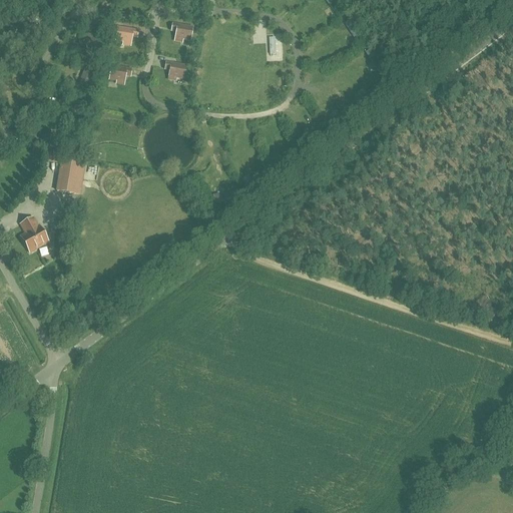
[(37,3),(35,0),(33,0),(29,2),(35,16),(41,14),(41,15),(48,12),(42,1),(37,3)]
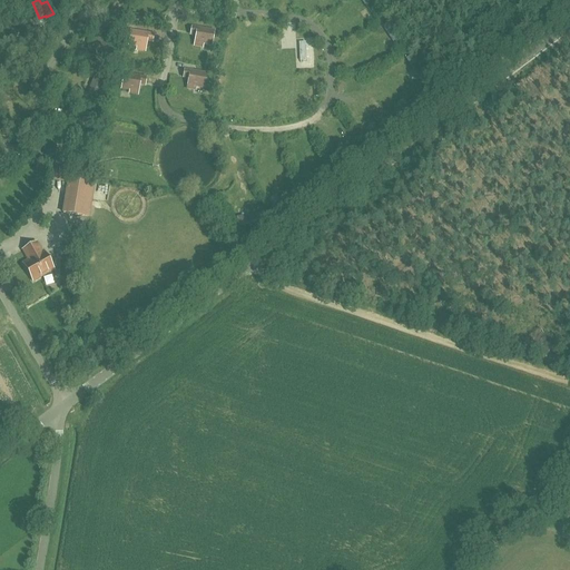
[(371,0),(361,0),(373,16),(380,11),(371,0)]
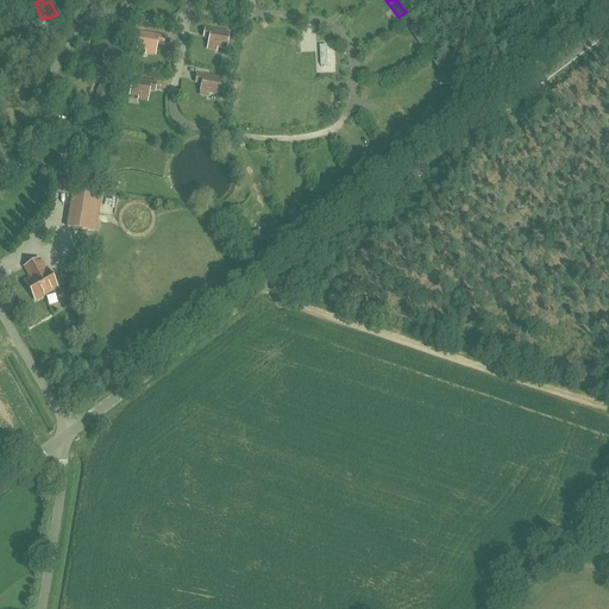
[(11,22),(10,17),(1,20),(8,37),(16,33),(16,36),(24,32),(18,19),(11,22)]
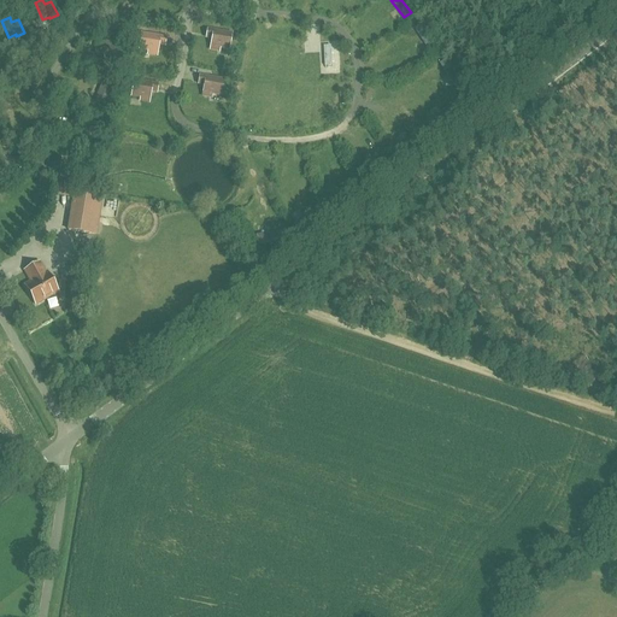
[(422,23),(415,29),(430,52),(438,46),(422,23)]
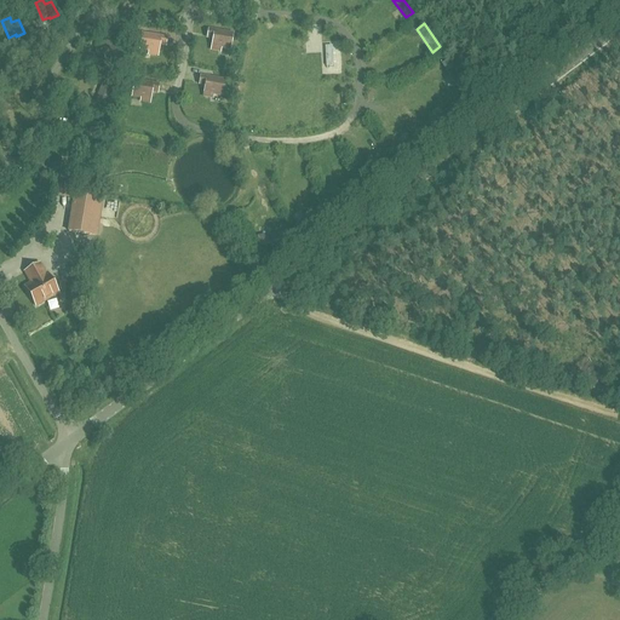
[(230,50),(233,34),(208,30),(207,35),(213,36),(211,50),(218,51),(219,47),(230,50)]
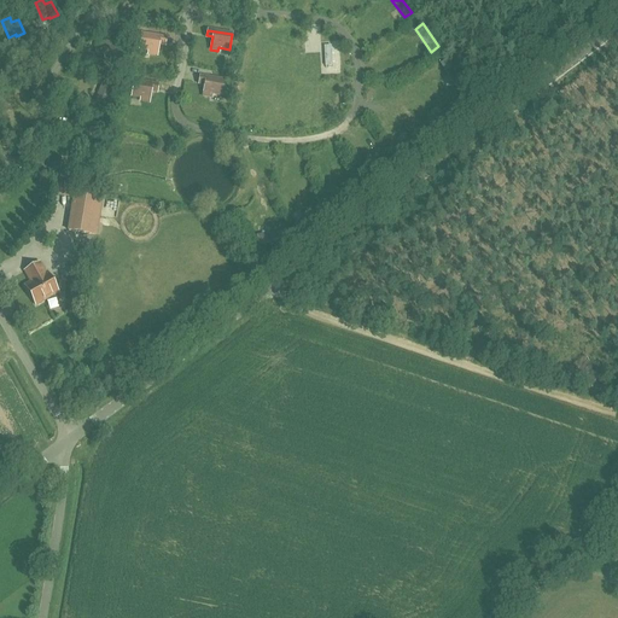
[(165,44),(167,38),(141,34),(139,50),(151,51),(150,54),(157,56),(159,42),(165,44)]
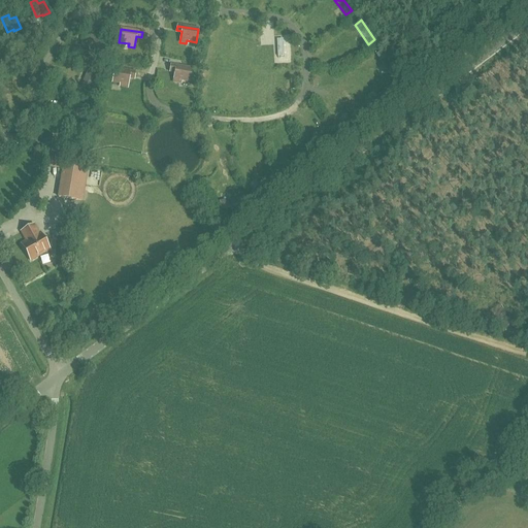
[(99,45),(101,38),(88,36),(87,41),(83,40),(80,47),(96,52),(97,45),(99,45)]
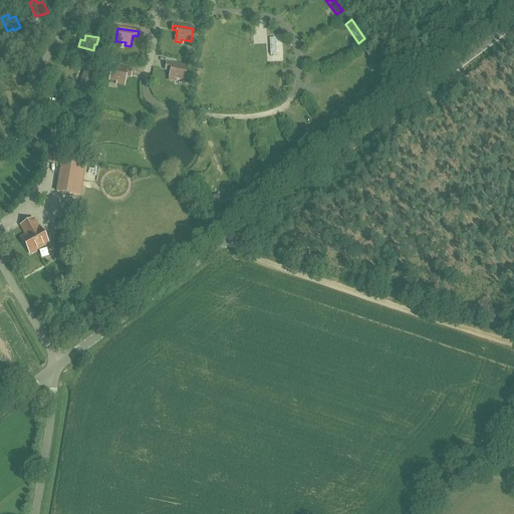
[(371,48),(366,51),(378,71),(383,68),(371,48)]
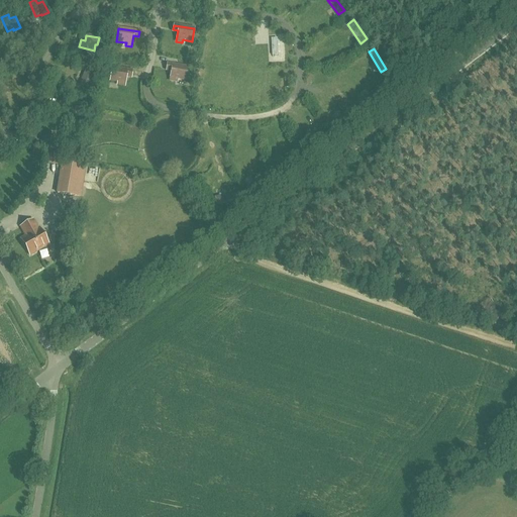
[(186,80),(188,68),(167,64),(167,68),(172,69),(170,81),(176,82),(176,79),(186,80)]
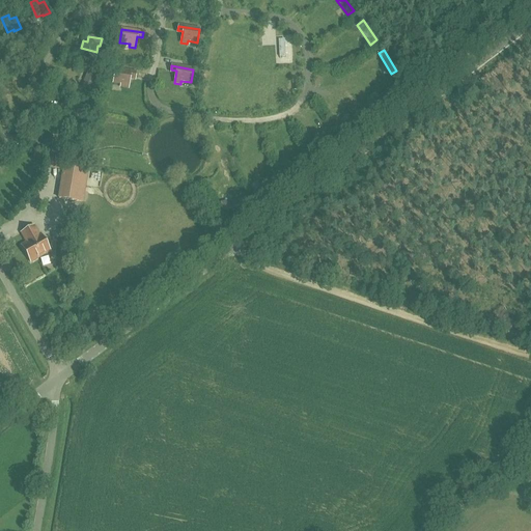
[(135,77),(136,73),(115,70),(113,83),(122,84),(122,87),(129,88),(131,77),(135,77)]
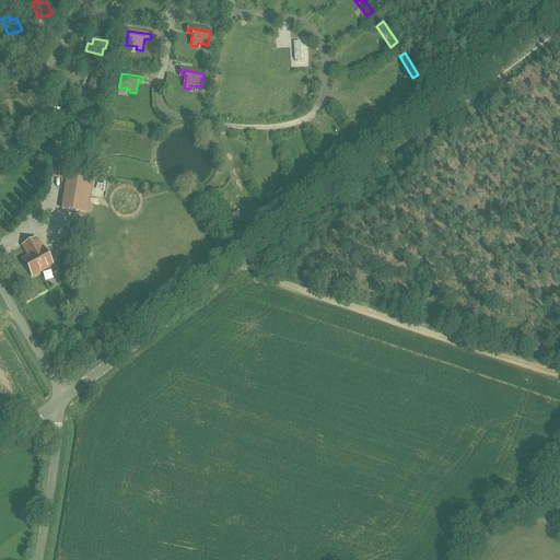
[(94,96),(101,80),(92,76),(85,92),(94,96)]
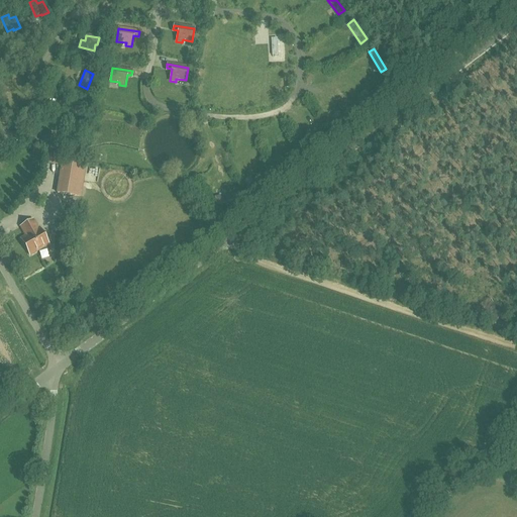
[(363,100),(369,106),(383,93),(378,87),(363,100)]
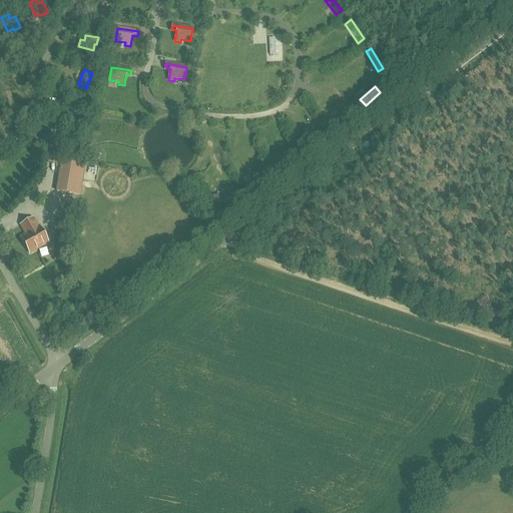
[(83,116),(84,109),(80,108),(81,102),(68,101),(67,108),(69,108),(68,114),(83,116)]
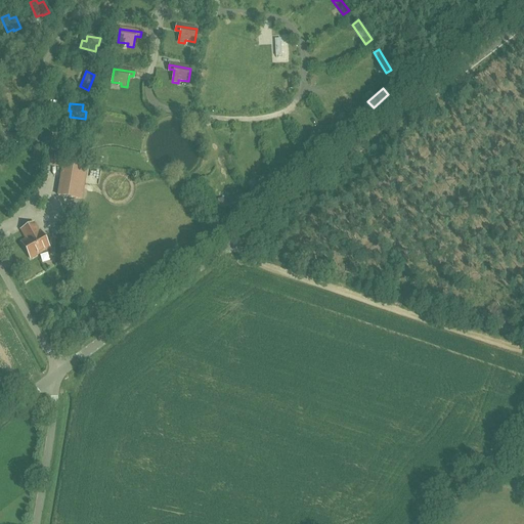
[(360,116),(356,110),(339,123),(344,128),(360,116)]
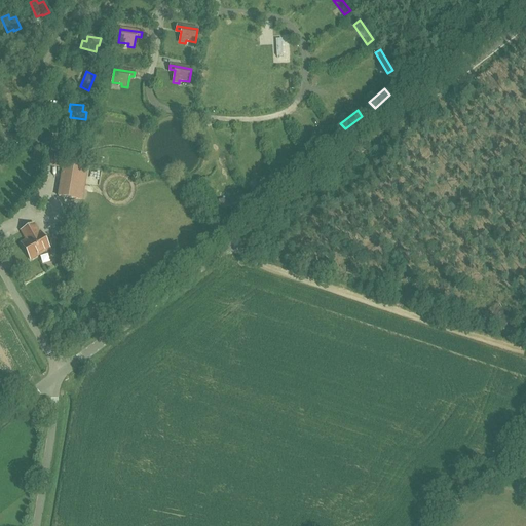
[(328,133),(311,145),(315,151),(332,139),(328,133)]
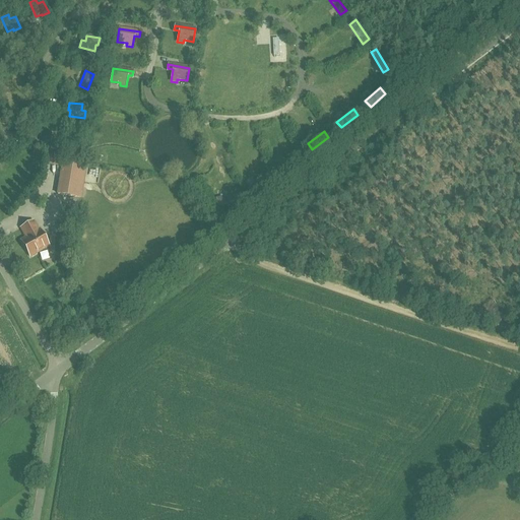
[(294,152),(277,166),(284,174),(301,160),(294,152)]
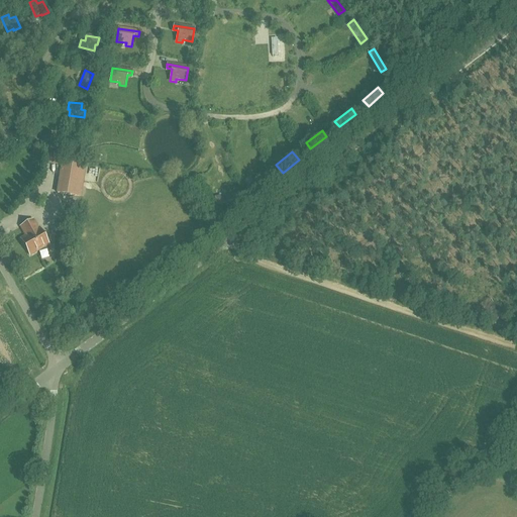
[(81,198),(86,165),(62,161),(57,194),(81,198)]
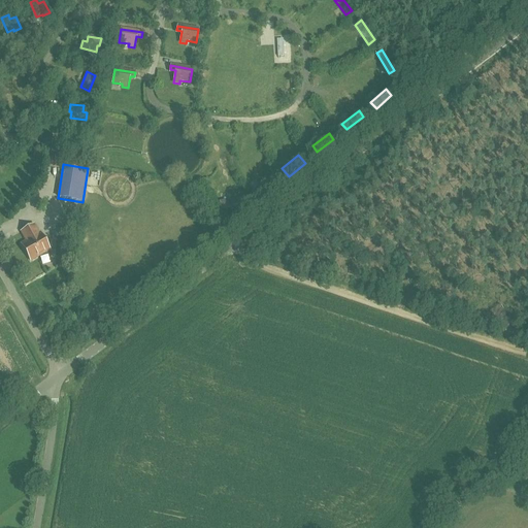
[(267,176),(252,190),(257,197),(273,184),(267,176)]
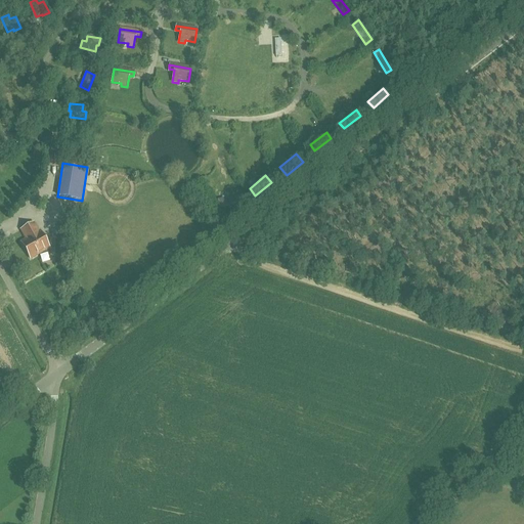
[(239,197),(216,199),(217,207),(241,205),(239,197)]
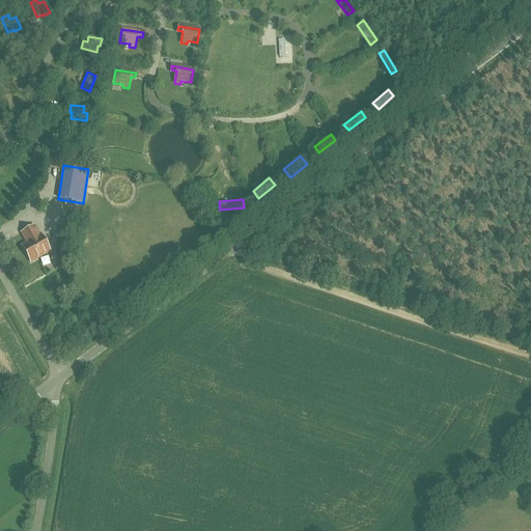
[(38,235),(33,226),(22,232),(27,243),(22,246),(31,261),(50,251),(40,234),(38,235)]
